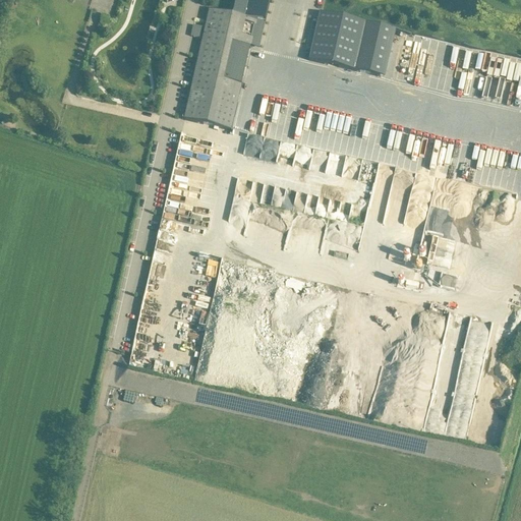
[(210,10),(185,121),(232,131),(251,47),(254,34),(262,36),(261,42),(270,3),(256,0),(247,0),(247,6),(239,4),(238,8),(233,7),(231,15),(210,10)]
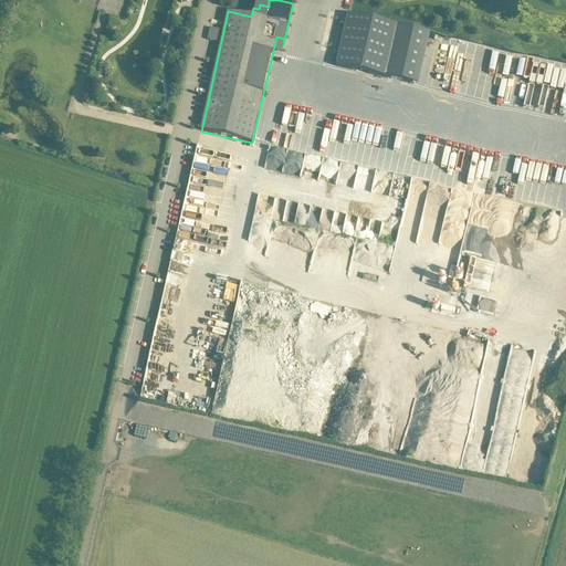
[(398,27),(348,16),(336,67),(386,79),(398,27)]
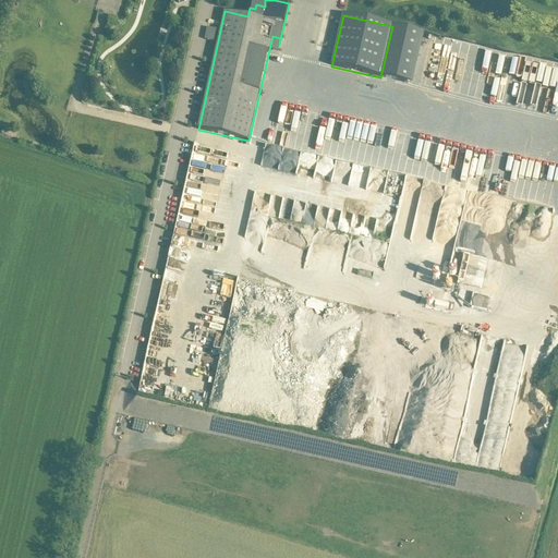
[(424,183),(463,191),(492,48),(440,38),(436,64),(447,68),(424,183)]
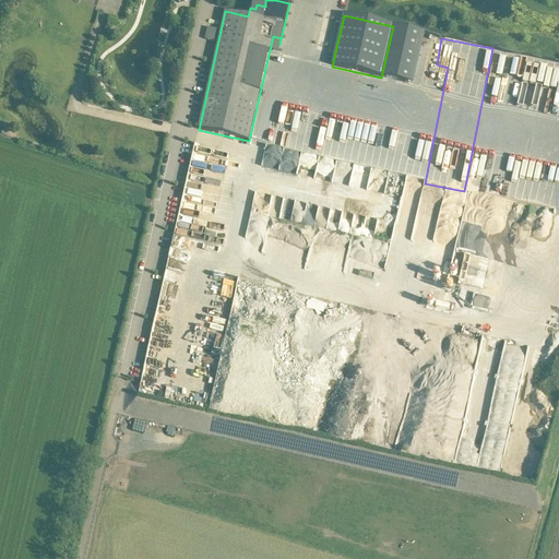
[(289,127),(300,129),(301,121),(305,122),(310,123),(312,113),(293,109),(289,127)]
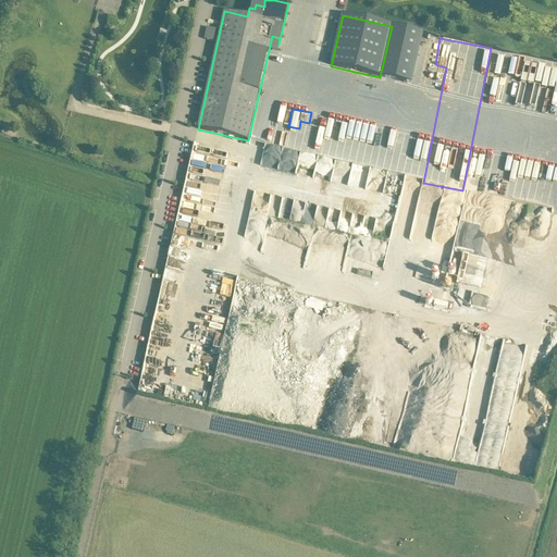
[(344,127),(341,146),(359,149),(358,160),(371,161),(372,153),(381,155),(385,128),(371,126),(369,141),(362,140),(364,130),(344,127)]
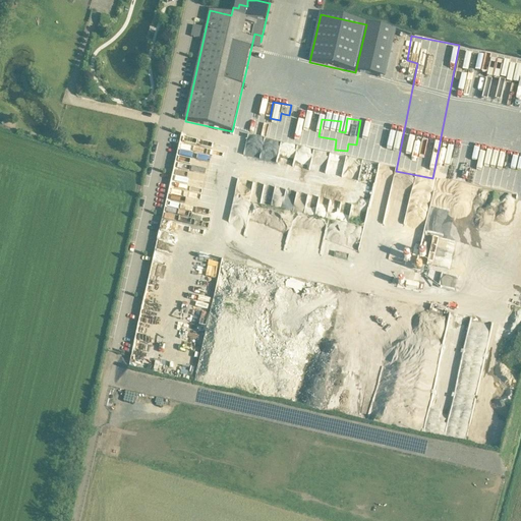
[(384,146),(389,127),(367,122),(363,140),(384,146)]
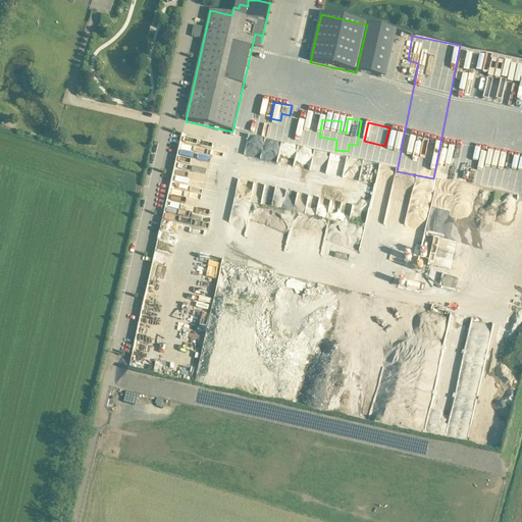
[(355,165),(356,160),(328,154),(324,173),(327,174),(327,171),(342,174),(343,170),(348,171),(350,164),(355,165)]
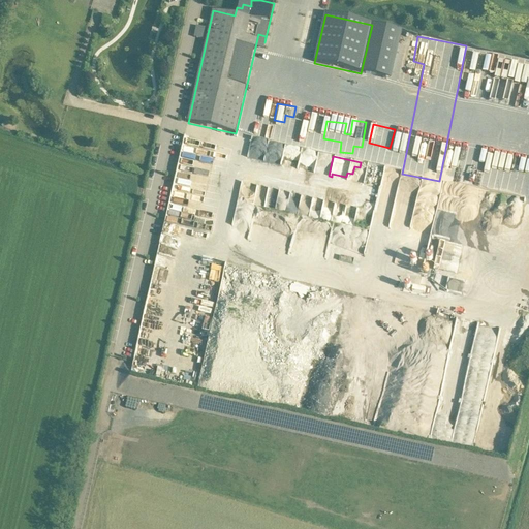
[(127,415),(133,393),(125,391),(119,413),(127,415)]
